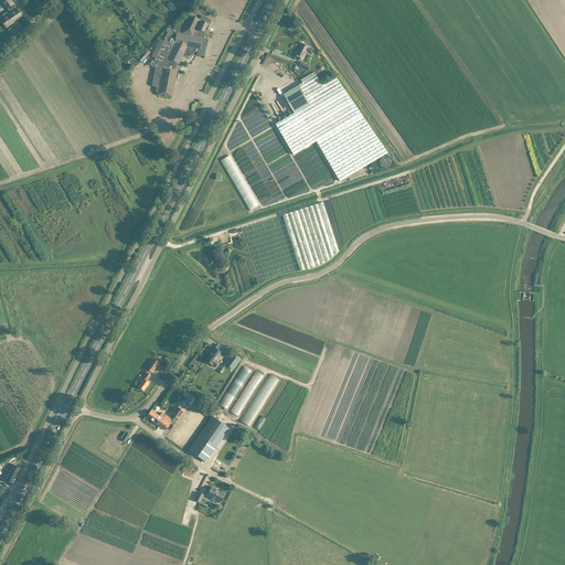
[(10,0),(0,0),(7,9),(13,4),(10,0)]
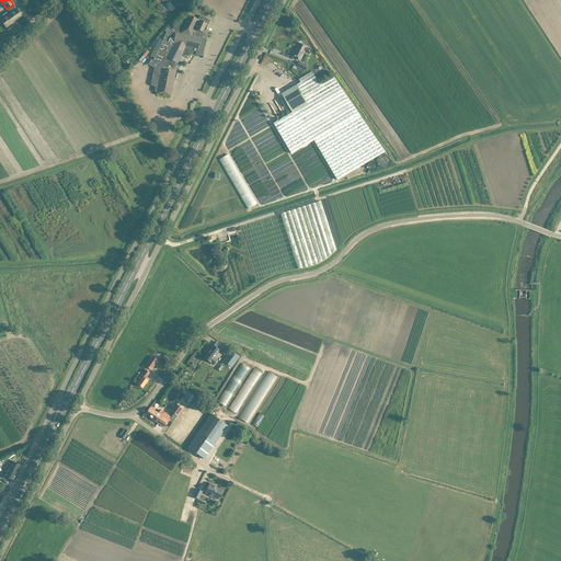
[(172,2),(167,6),(173,13),(178,10),(172,2)]
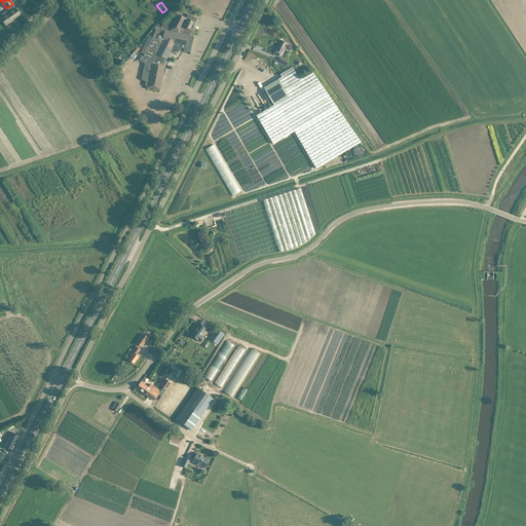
[(15,8),(1,19),(5,26),(8,25),(21,15),(17,11),(15,8)]
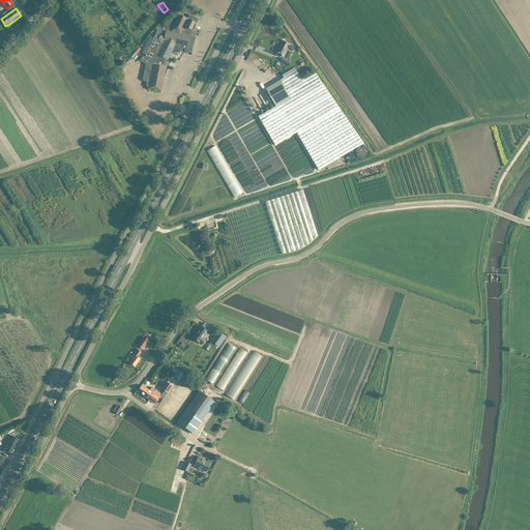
[(150,47),(147,46),(144,51),(147,52),(145,57),(143,56),(140,61),(146,64),(142,80),(147,82),(146,86),(148,86),(148,89),(162,92),(167,65),(169,65),(169,62),(167,61),(168,59),(172,52),(174,52),(176,52),(179,51),(181,50),(182,48),(184,49),(184,52),(190,53),(195,36),(193,36),(194,34),(195,31),(194,31),(192,29),(197,18),(189,15),(187,19),(178,15),(162,27),(163,28),(162,29),(158,28),(150,47)]
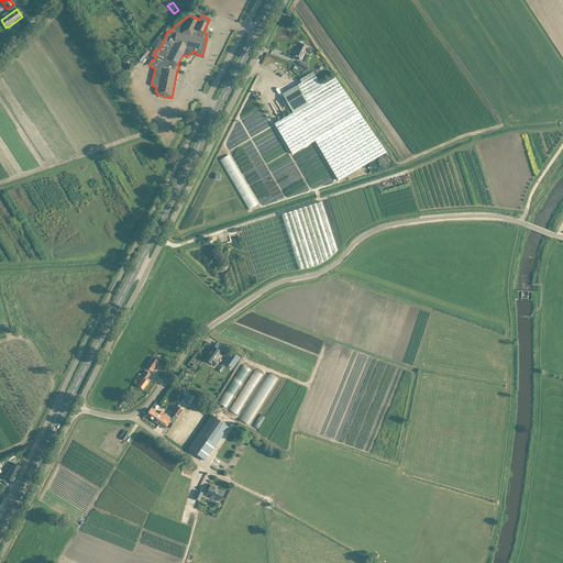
[(309,47),(306,46),(300,43),(295,55),(296,56),(297,57),(297,58),(301,61),(306,52),(310,54),(312,50),(308,47),(309,47)]
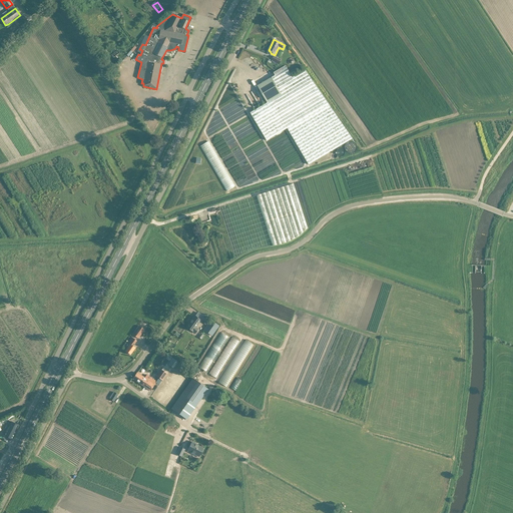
[(120,53),(115,46),(108,51),(114,58),(120,53)]
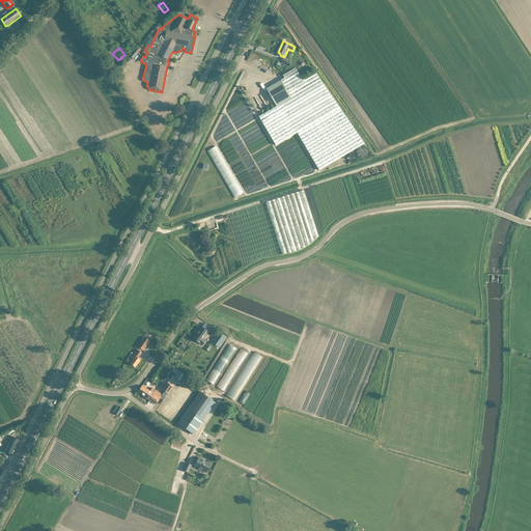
[(288,66),(291,61),(283,57),(281,62),(288,66)]
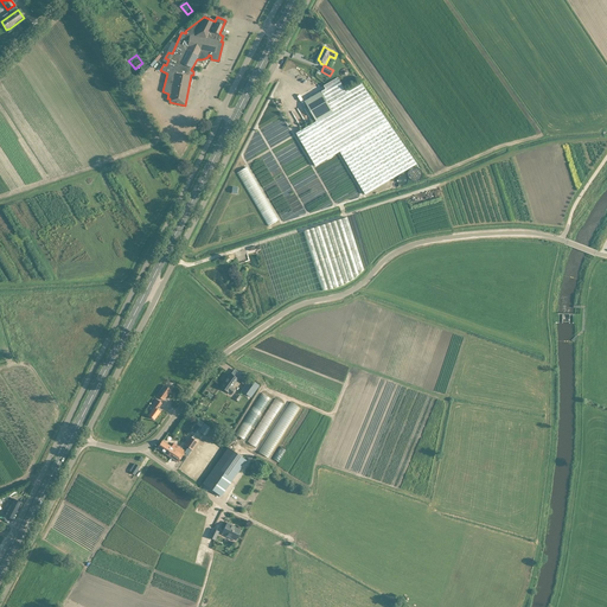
[(326,89),(304,101),(315,121),(295,133),(315,166),(340,152),(365,195),(419,164),(362,82),(346,90),(338,77),(324,85),(326,89)]
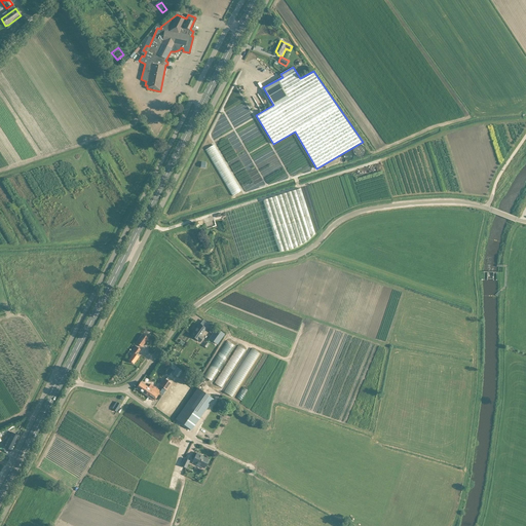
[(241,191),(215,145),(205,150),(232,196),(241,191)]
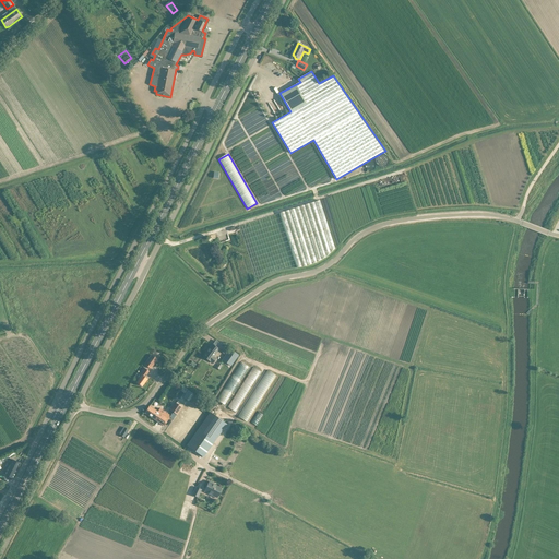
[(282,271),(297,268),(308,266),(318,262),(326,257),(335,249),(320,200),(280,213),(240,226),(258,282),(263,278),(269,275),(273,273),(276,272),(282,271)]
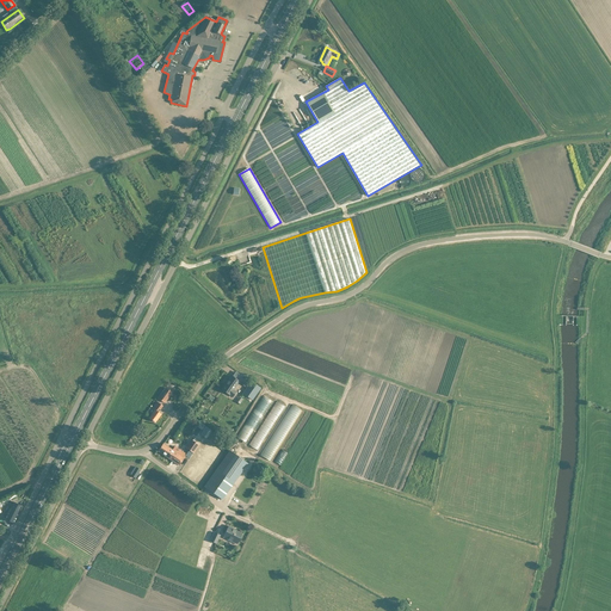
[(236,392),(233,390),(239,382),(232,376),(222,389),(233,396),(236,392)]
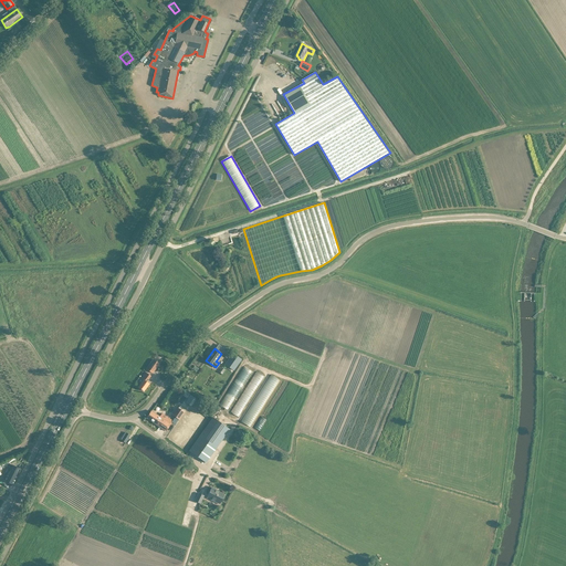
[(241,359),(238,357),(233,354),(226,365),(233,370),(241,359)]
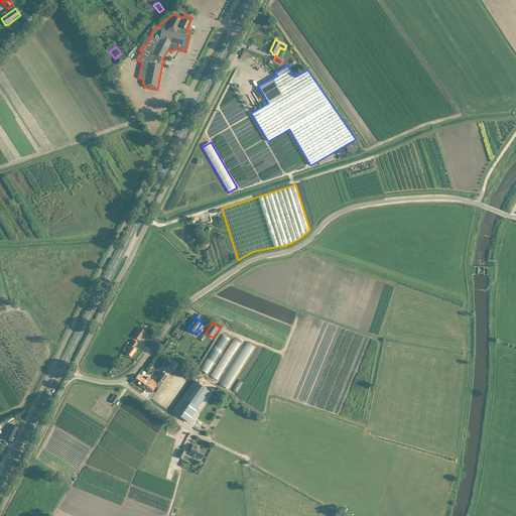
[(145,332),(140,328),(133,337),(139,341),(145,332)]
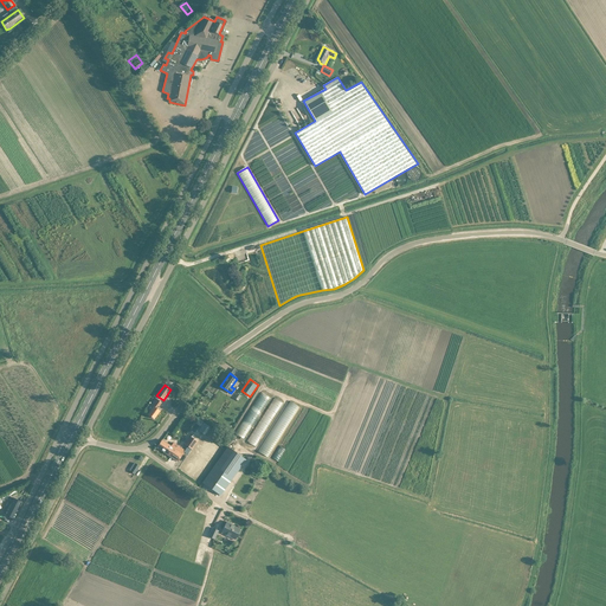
[(264,393),(239,436),(247,440),(271,398),(264,393)]
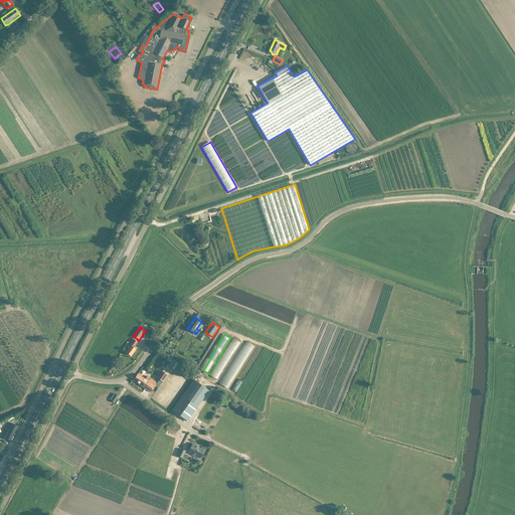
[(212,376),(220,380),(242,343),(234,338),(212,376)]
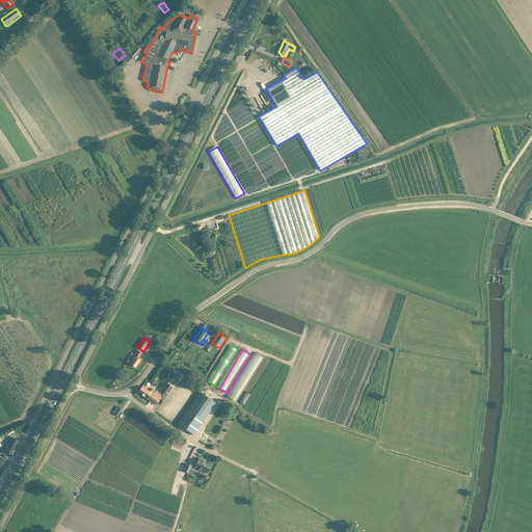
[(140,361),(138,358),(141,353),(137,350),(133,355),(135,357),(130,364),(135,368),(140,361)]
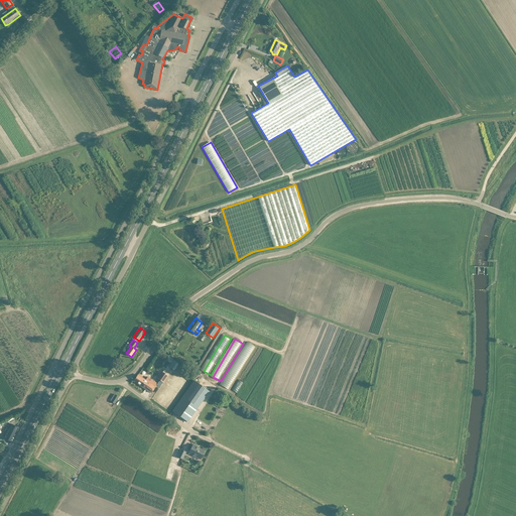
[(233,390),(256,347),(247,342),(224,386),(233,390)]
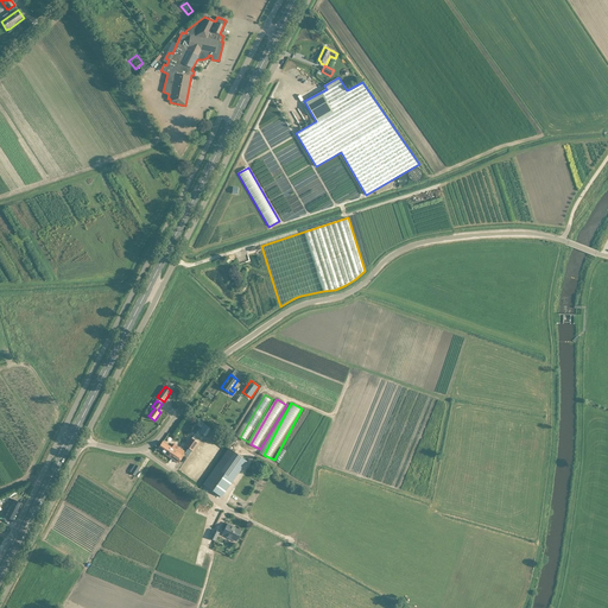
[(201,441),(209,429),(206,426),(197,437),(201,441)]
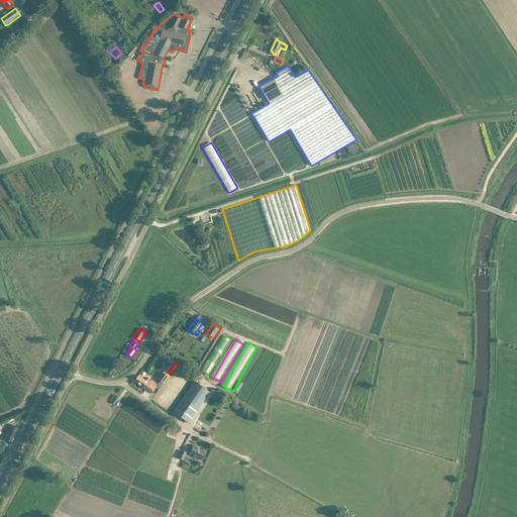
[(157,379),(164,384),(169,377),(162,372),(157,379)]
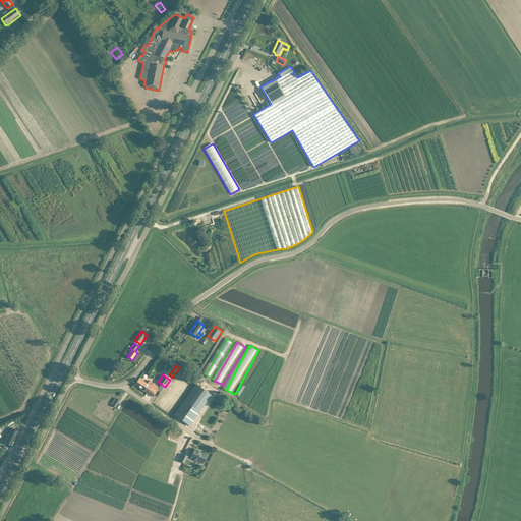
[(149,381),(147,384),(139,379),(135,385),(153,397),(159,388),(149,381)]
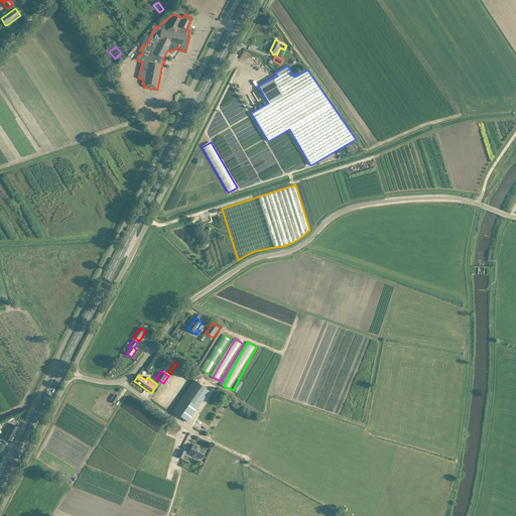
[(187,422),(200,405),(209,391),(195,380),(189,386),(184,394),(172,411),(187,422)]
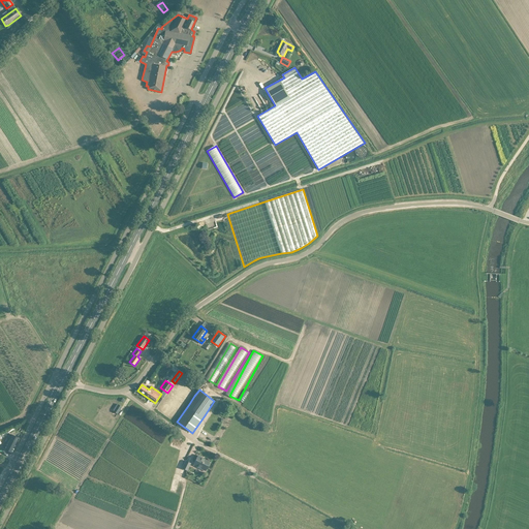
[(246,390),(241,401),(246,404),(251,393),(246,390)]
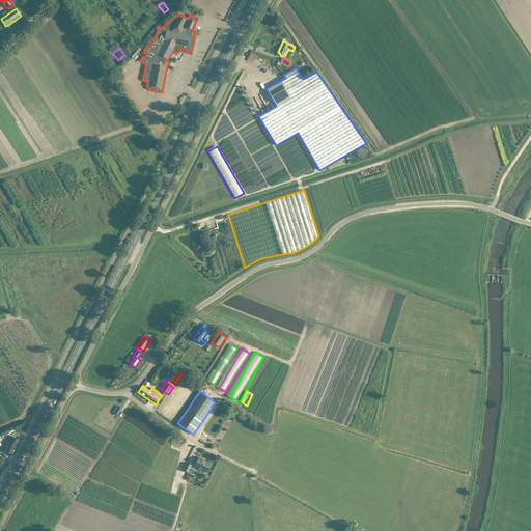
[(118,406),(114,413),(117,415),(122,409),(118,406)]
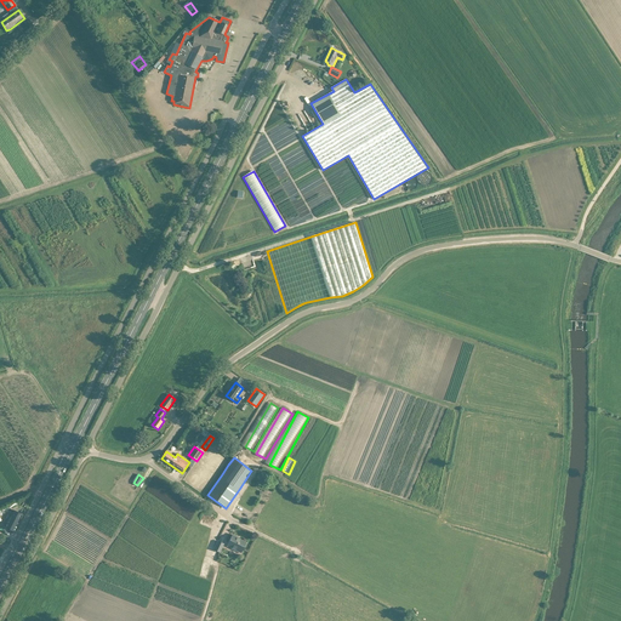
[(13,510),(5,527),(9,529),(13,531),(23,514),(17,512),(13,510)]
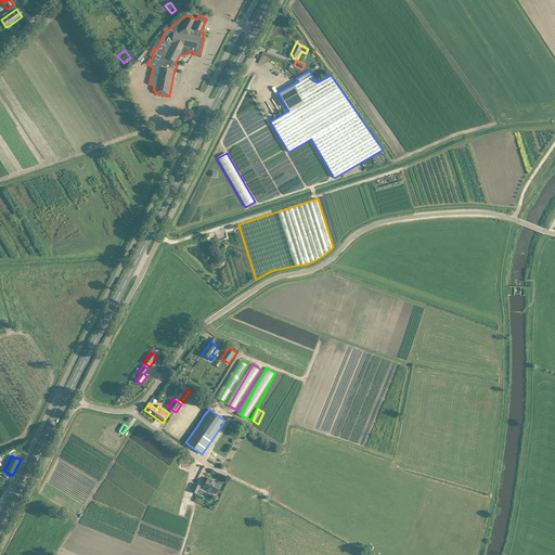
[(211,480),(213,480),(207,478),(203,488),(207,490),(207,489),(216,493),(216,494),(220,485),(211,480)]
